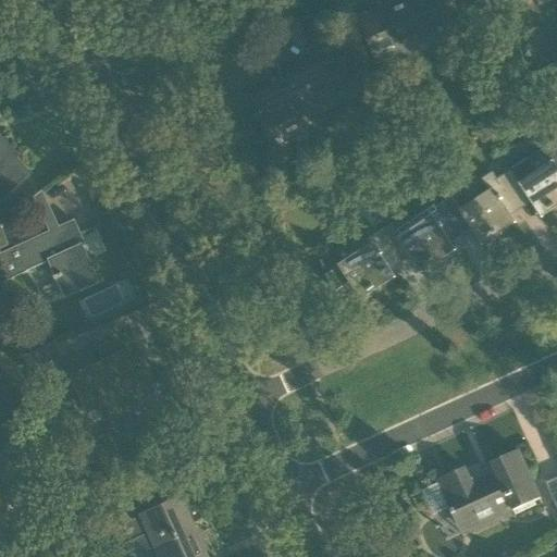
[(394,46),(397,45),(434,28),(438,38),(462,27),(449,0),(418,0),(383,16),(380,11),(360,20),(371,46),(391,37),(394,46)]
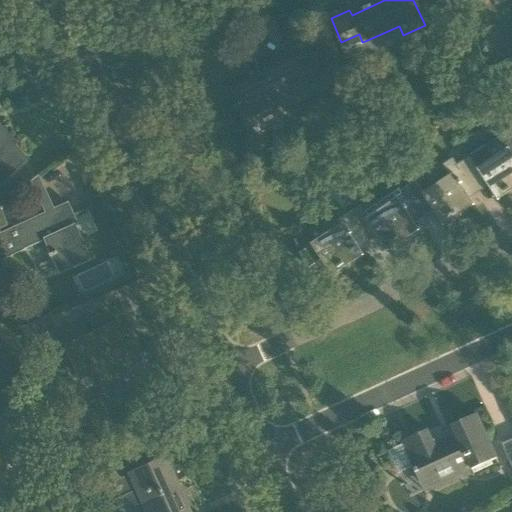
[(452,21),(433,29),(436,37),(455,29),(452,21)]
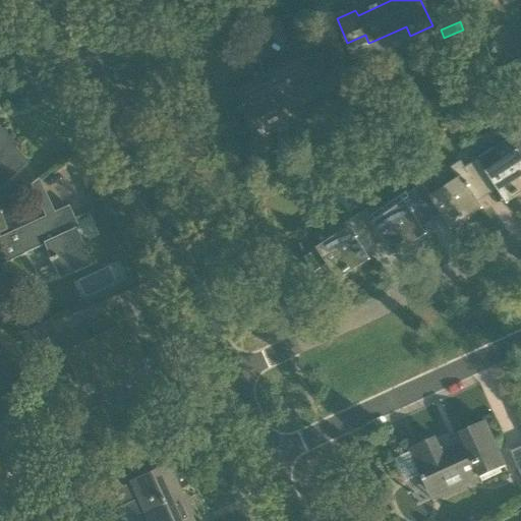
[(300,59),(272,71),(275,77),(267,81),(266,79),(237,92),(243,104),(241,104),(243,109),(244,108),(251,121),(287,107),(288,110),(316,98),(300,59)]
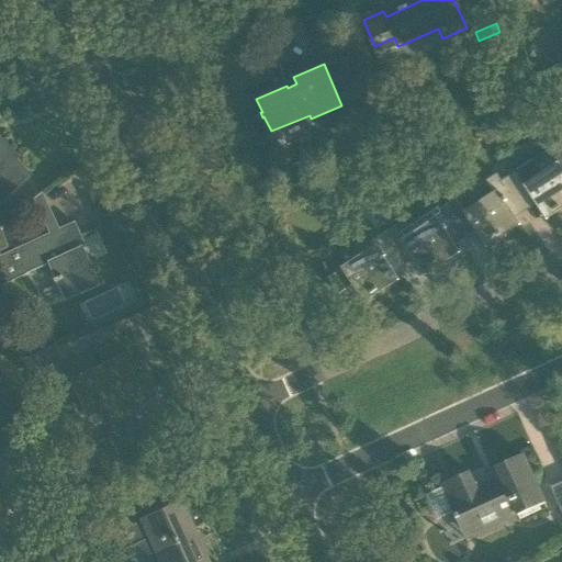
[(538,89),(528,92),(531,102),(542,99),(538,89)]
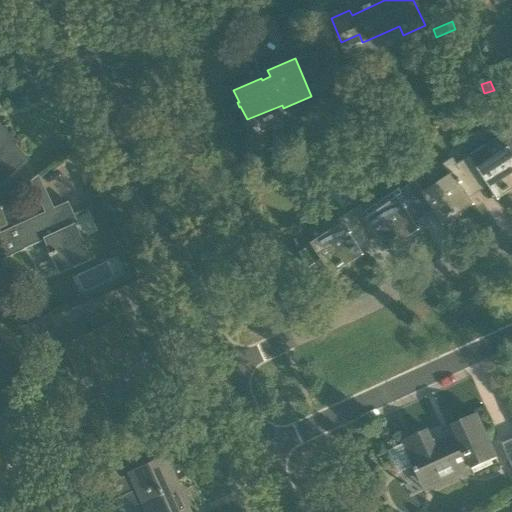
[(0,181),(25,159),(13,146),(17,143),(16,142),(14,144),(0,128),(0,181)]
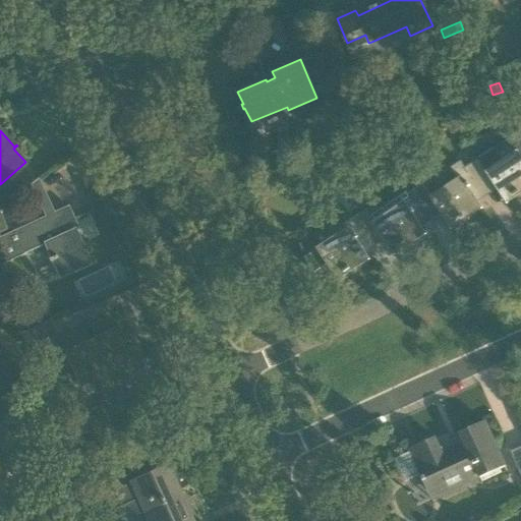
[(513,147),(516,152),(502,162),(493,149),(478,158),(487,171),(486,171),(494,184),(505,200),(512,195),(513,196),(519,192),(518,191),(520,189),(520,134),(517,137),(520,141),(513,147)]
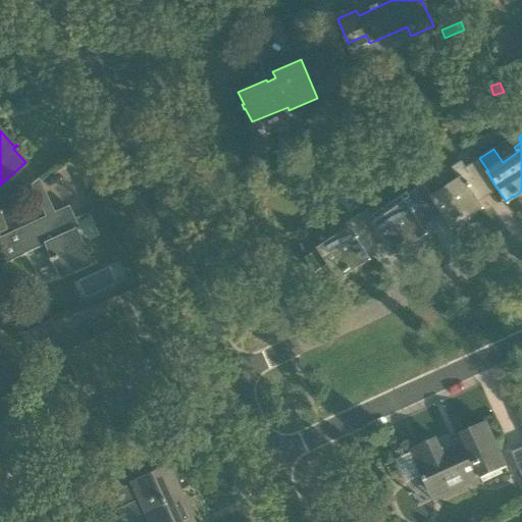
[(430,198),(438,210),(450,226),(457,221),(458,222),(463,218),(463,217),(480,206),(475,198),(494,185),(487,171),(488,171),(479,158),(465,167),(462,161),(451,168),(458,180),(432,197),(430,198)]
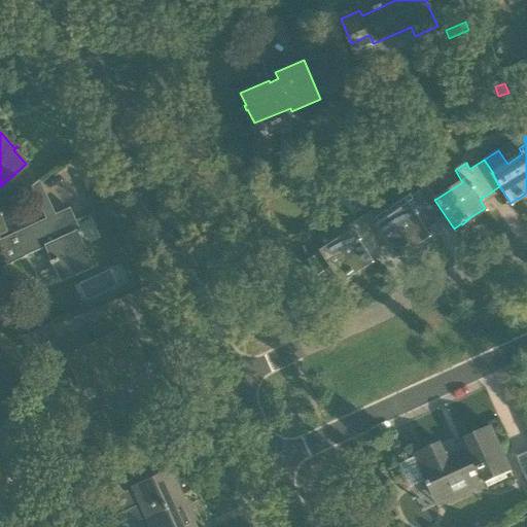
[(379,225),(386,238),(397,254),(405,250),(411,246),(428,234),(422,225),(443,212),(434,200),(436,199),(428,186),(415,196),(412,191),(389,207),(385,201),(371,211),(372,212),(380,225),(379,225)]
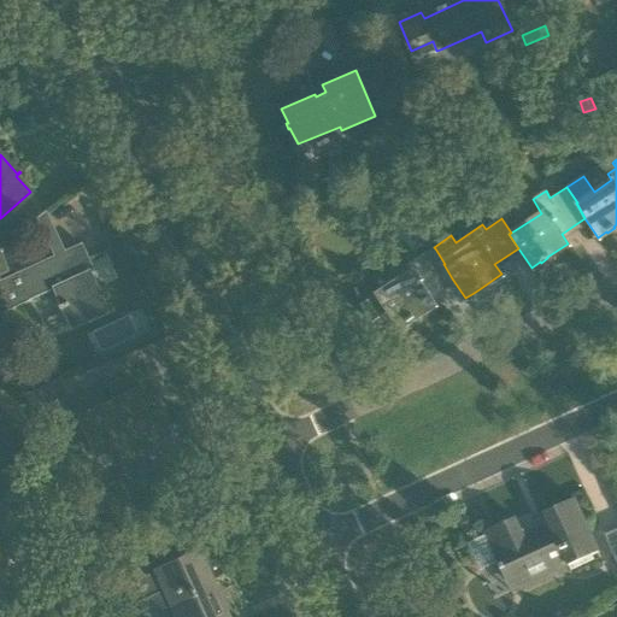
[(52,257),(15,274),(0,280),(0,313),(53,289),(60,305),(58,307),(69,328),(87,321),(88,322),(106,315),(87,274),(93,271),(81,244),(64,251),(50,224),(39,229),(52,257)]
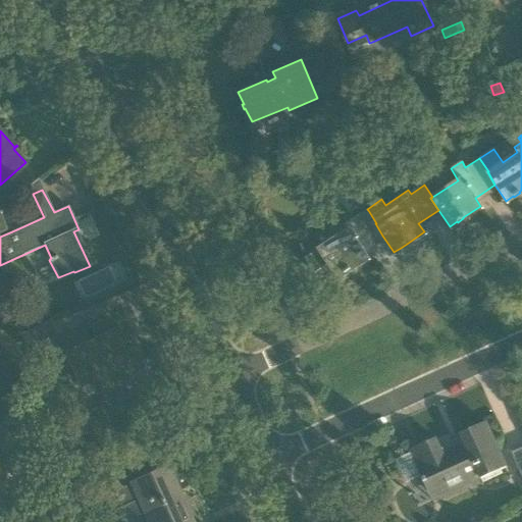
[(347,232),(305,259),(308,267),(315,273),(328,264),(336,277),(345,273),(351,269),(350,269),(368,257),(362,249),(382,236),(375,223),(376,223),(368,210),(343,226),(347,232)]
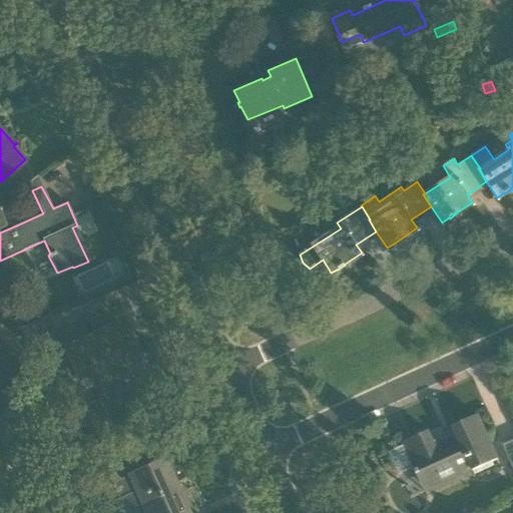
[(26,309),(12,314),(18,328),(32,322),(26,309)]
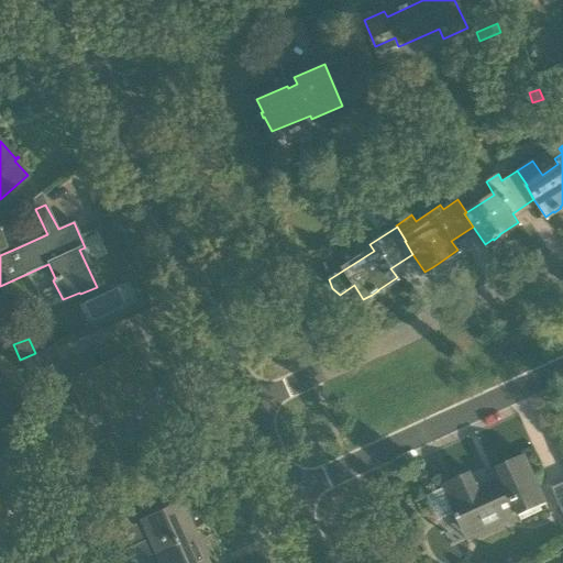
[(86,418),(105,410),(112,427),(135,417),(136,419),(141,418),(140,415),(152,409),(144,390),(140,392),(133,376),(136,375),(128,353),(68,379),(86,418)]
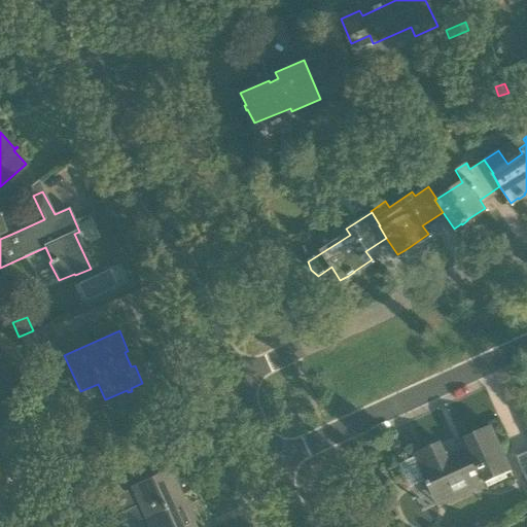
[(38,348),(28,353),(35,366),(44,362),(38,348)]
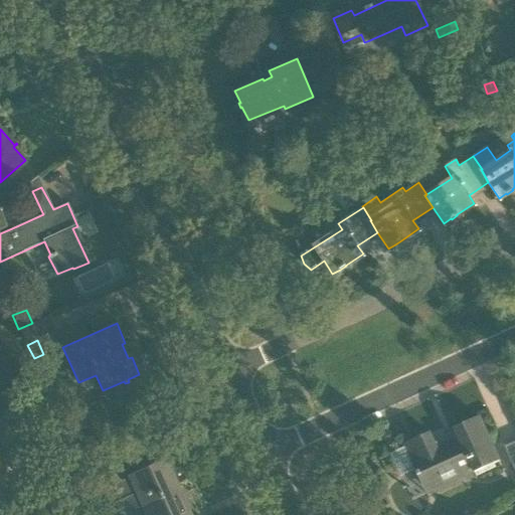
[(413,465),(422,486),(426,495),(475,473),(476,476),(495,467),(494,465),(499,462),(480,416),(455,427),(459,439),(437,449),(430,433),(412,440),(421,461),(413,465)]
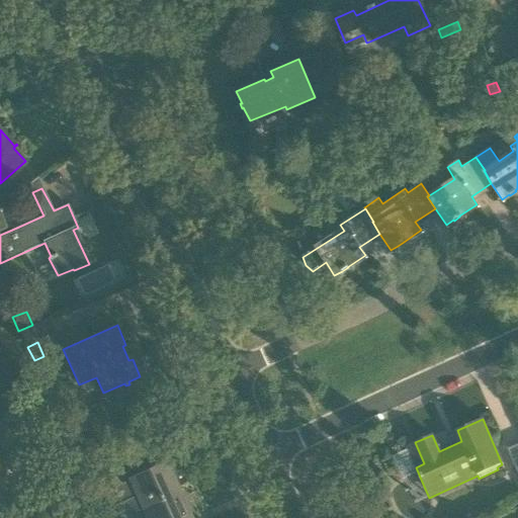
[(517,444),(507,449),(517,473),(517,444)]
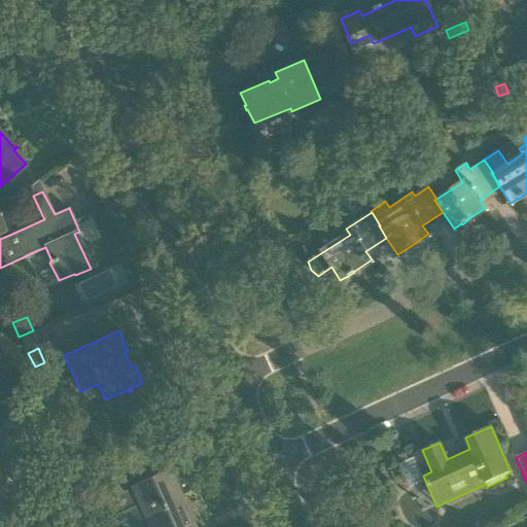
[(139,505),(144,518),(148,526),(192,526),(184,507),(182,508),(177,497),(191,491),(179,465),(178,466),(179,467),(110,498),(108,492),(93,499),(93,498),(91,498),(102,522),(139,505)]
